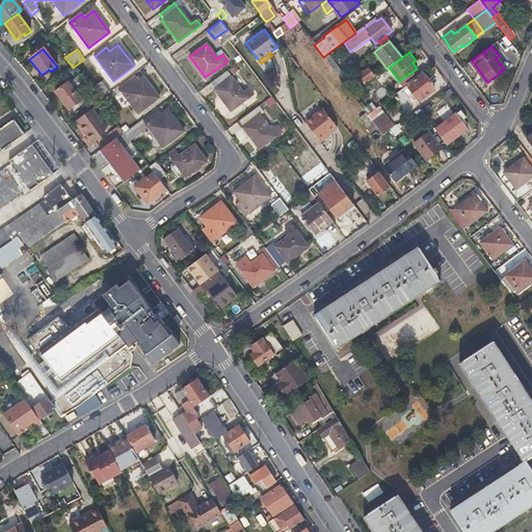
[(327,54),(323,57),(339,78),(343,75),(344,75),(327,54)]
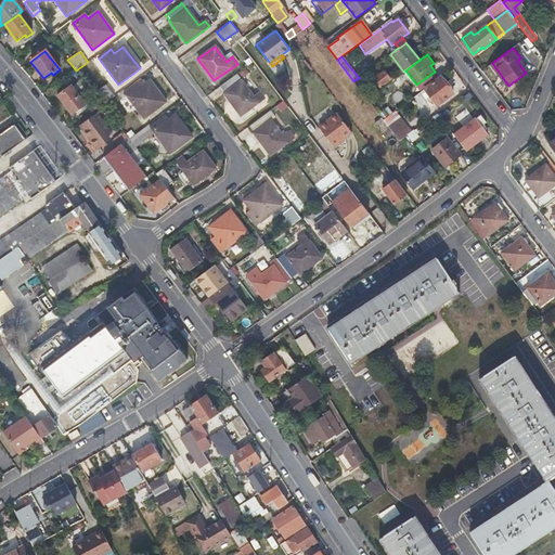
[(256,74),(260,71),(256,65),(252,68),(256,74)]
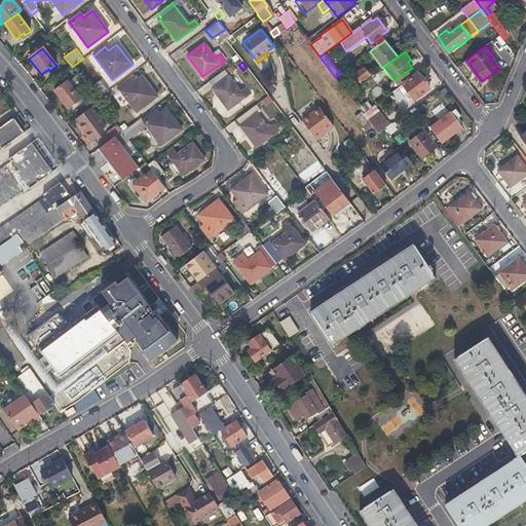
[(354,74),(360,82),(370,75),(364,67),(354,74)]
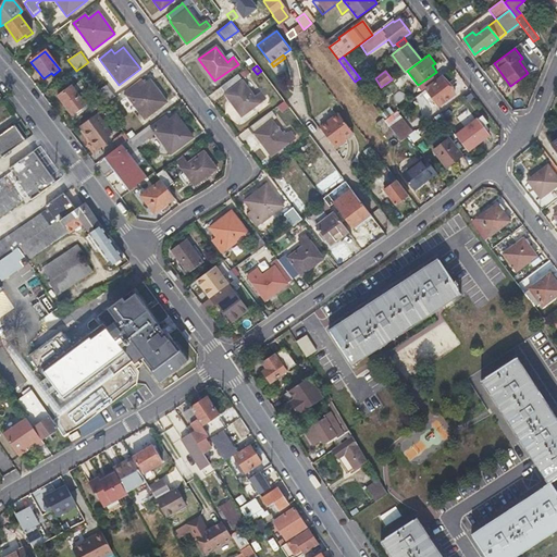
[(221,87),(220,87),(225,94),(224,95),(240,116),(264,99),(260,93),(252,97),(236,75),(221,87)]
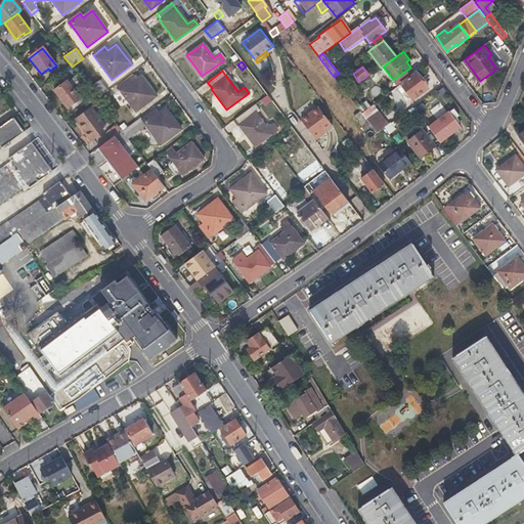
[(428,88),(416,73),(401,84),(400,84),(412,99),(428,88)]
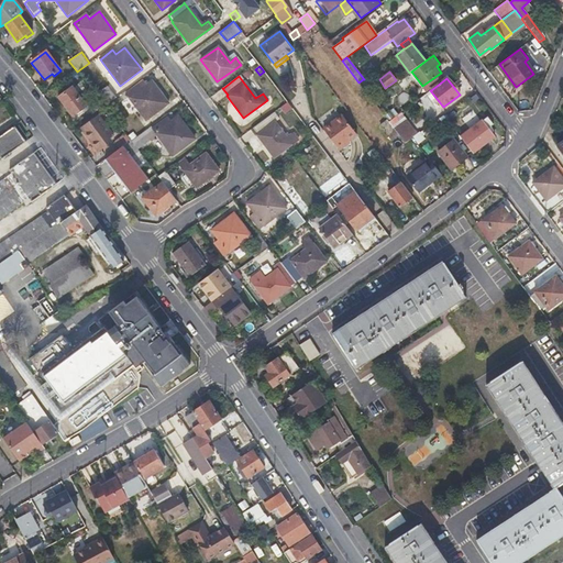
[(152,83),(142,89),(139,85),(127,94),(146,121),(168,105),(152,83)]
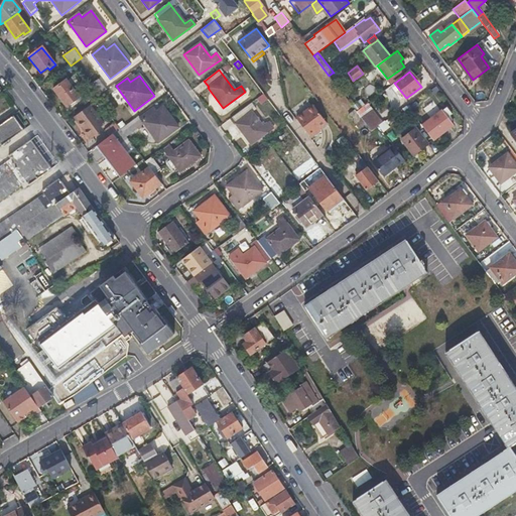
[(78,95),(67,80),(53,89),(67,107),(83,96),(81,93),(78,95)]
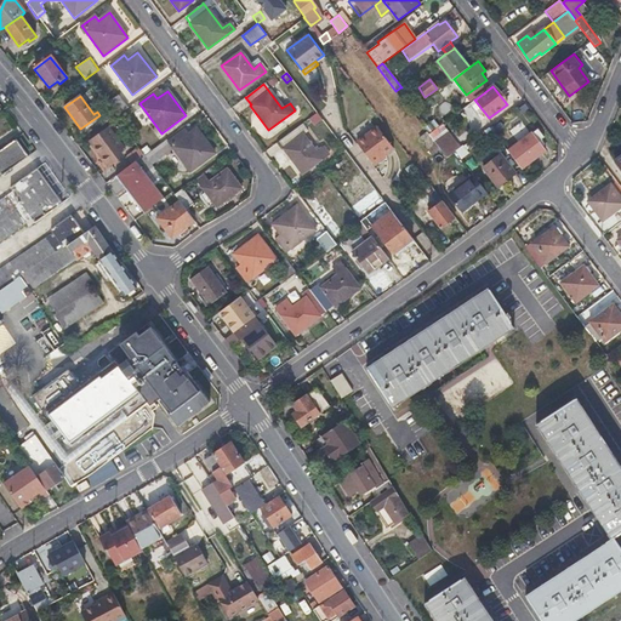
[(442,124),(423,101),(411,110),(428,134),(442,124)]
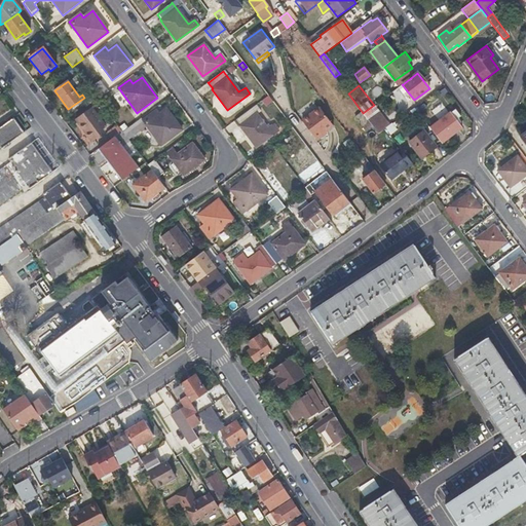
[(268,96),(264,99),(268,105),(272,102),(268,96)]
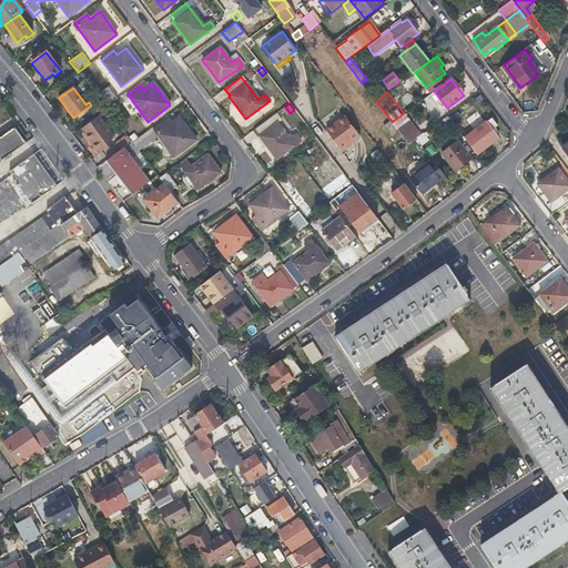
[(110,114),(105,108),(104,107),(98,112),(101,117),(104,114),(107,117),(110,114)]
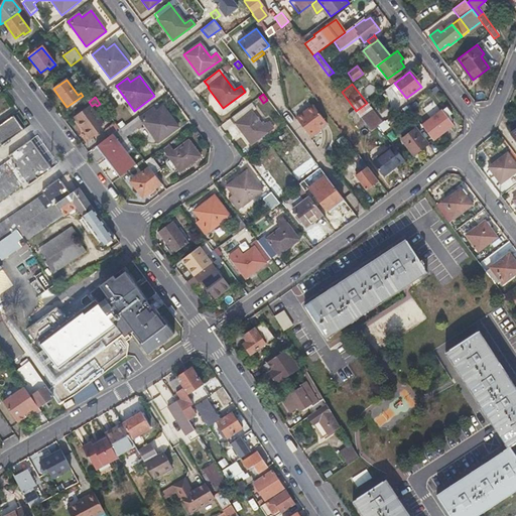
[(250,103),(232,118),(236,124),(235,124),(251,145),(272,128),(268,123),(262,128),(251,112),(255,110),(251,103),(250,103)]
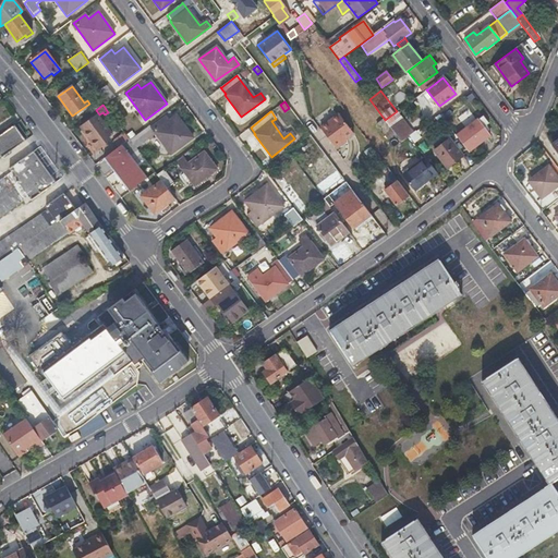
[(338,114),(319,129),(334,148),(346,140),(352,134),(338,114)]
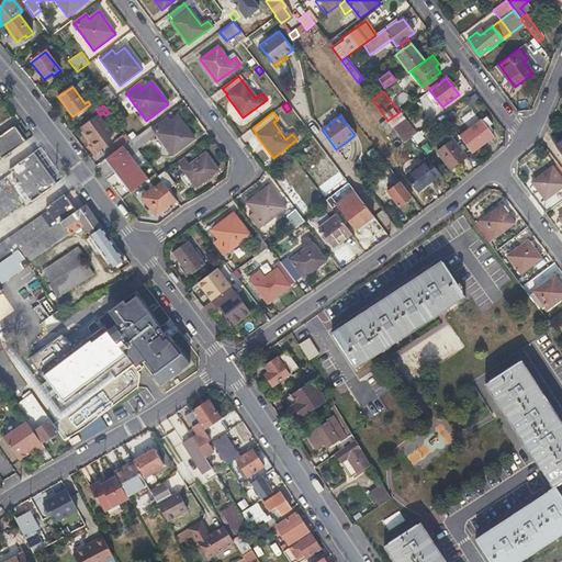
[(112,135),(98,116),(81,128),(98,150),(107,144),(104,142),(112,135)]
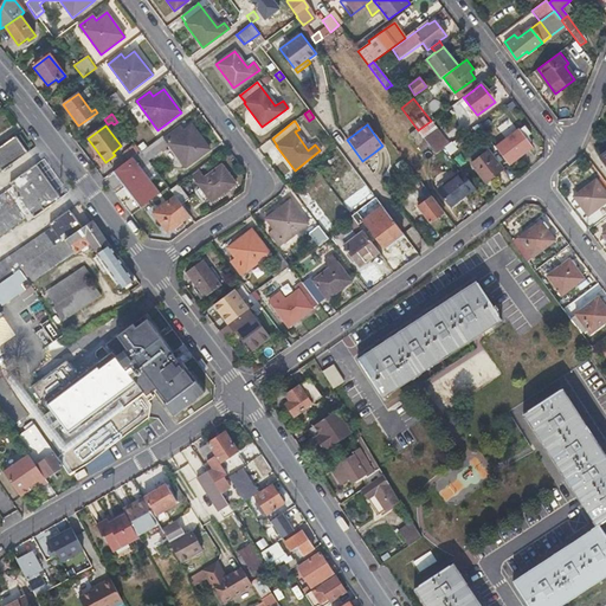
[(181,134),(178,129),(163,139),(185,168),(208,150),(192,127),(181,134)]
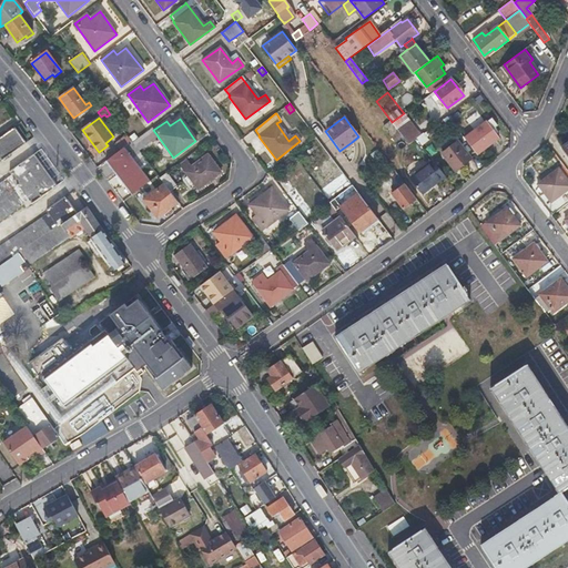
[(407,121),(396,129),(401,133),(401,134),(412,125),(407,121)]
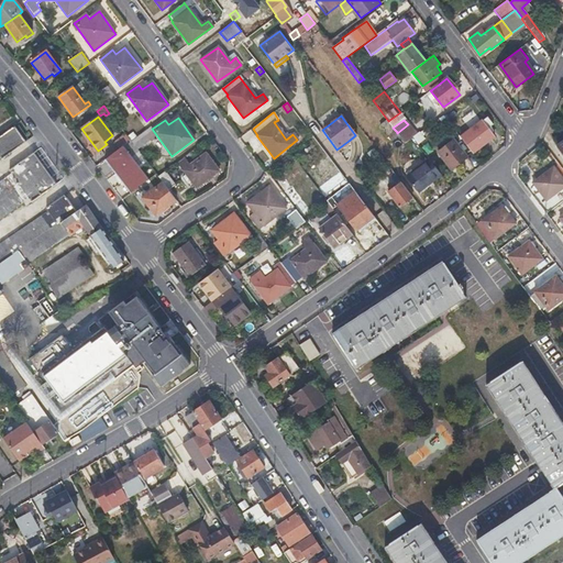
[(388,121),(383,125),(393,139),(399,134),(397,133),(397,132),(393,128),(389,122),(388,121)]
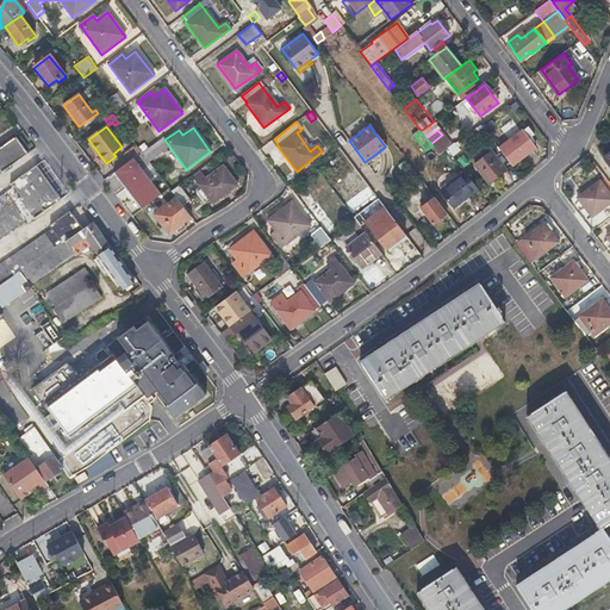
[(498,149),(511,165),(535,147),(522,131),(498,149)]
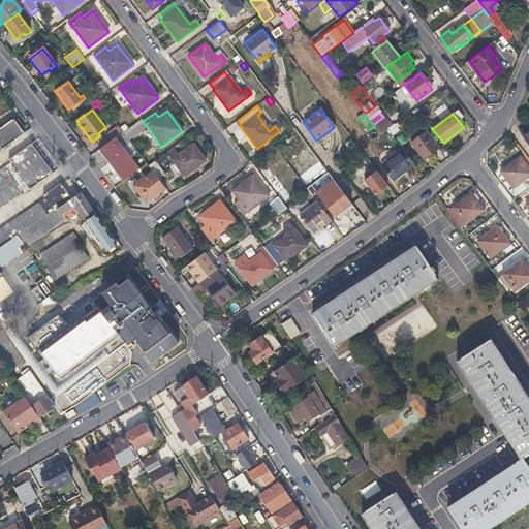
[(24,133),(13,119),(0,127),(0,148),(1,150),(24,133)]
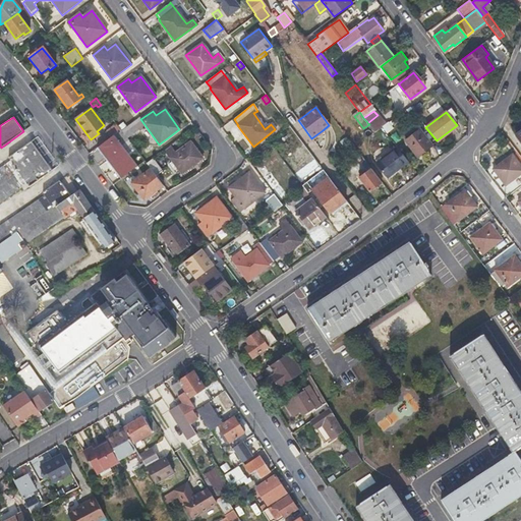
[(383,126),(388,132),(395,127),(390,121),(383,126)]
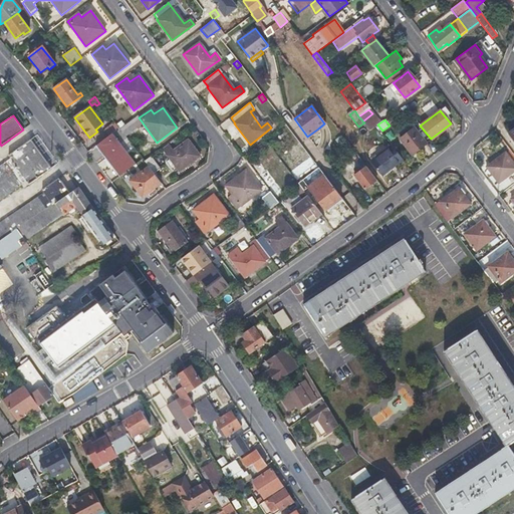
[(111,134),(118,129),(113,122),(103,131),(107,137),(111,134)]
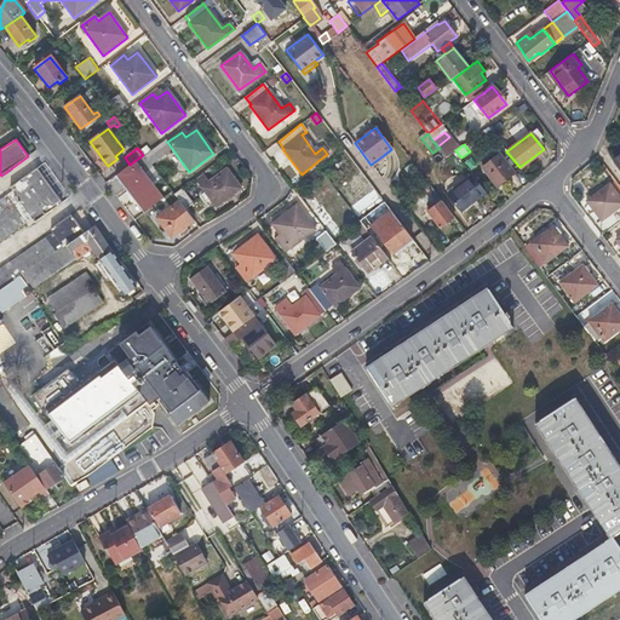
[(384,155),(371,165),(373,167),(385,158),(384,155)]
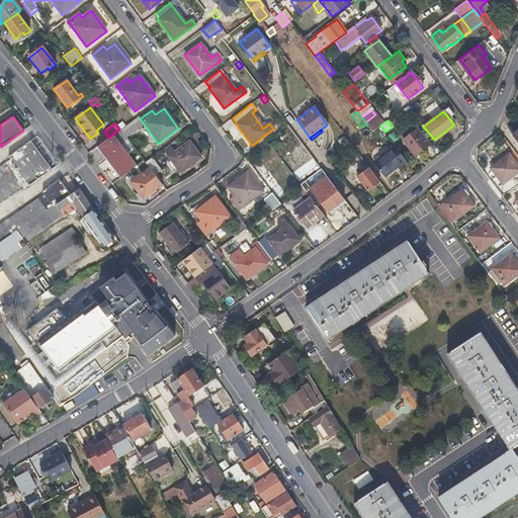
[(403,140),(415,156),(429,145),(418,130),(403,140)]
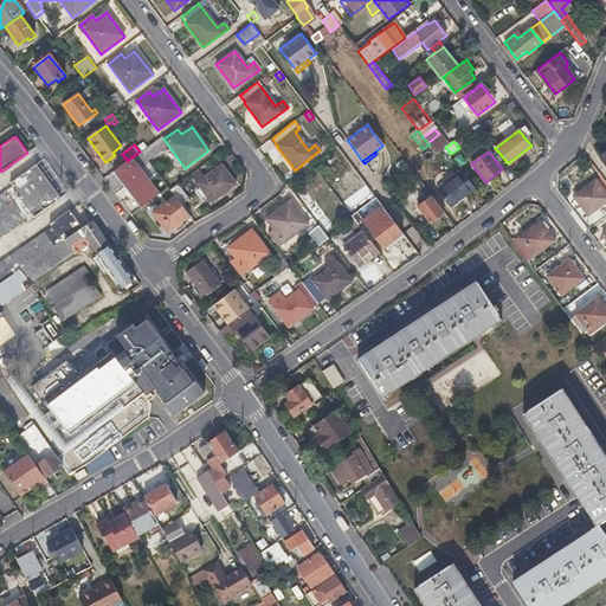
[(127,161),(113,172),(140,208),(159,194),(131,158),(127,161)]
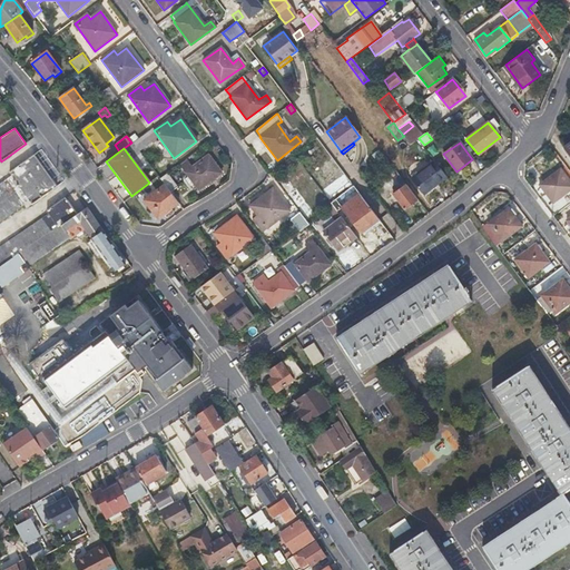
[(0,184),(0,220),(29,202),(32,205),(56,187),(33,155),(9,173),(12,176),(0,184)]
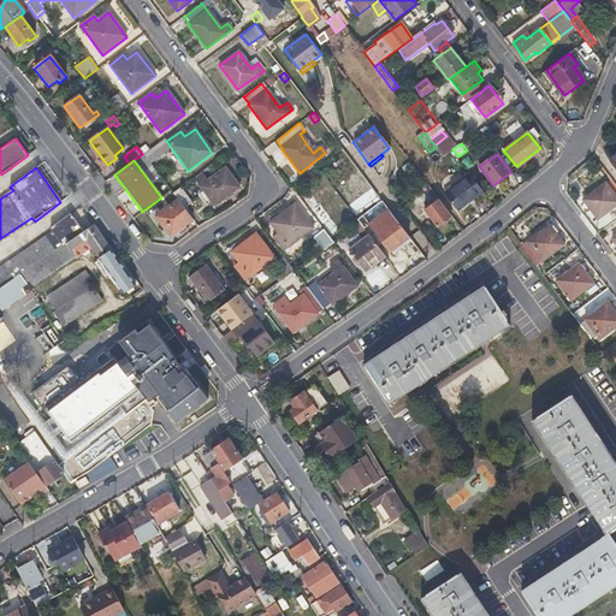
[(225,169),(207,182),(201,175),(195,179),(214,206),(238,188),(225,169)]
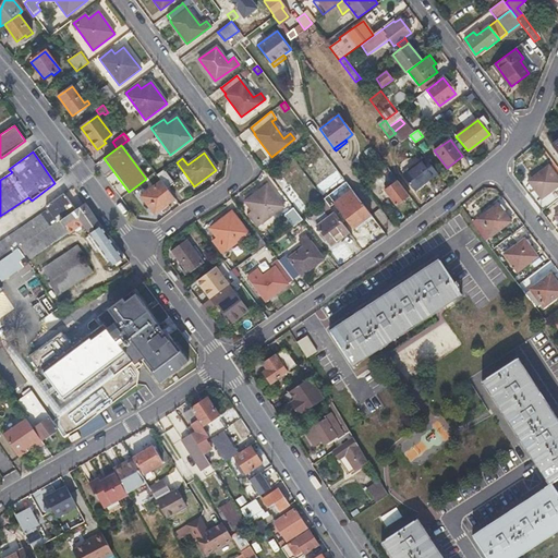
[(415,191),(437,174),(424,157),(402,174),(415,191)]
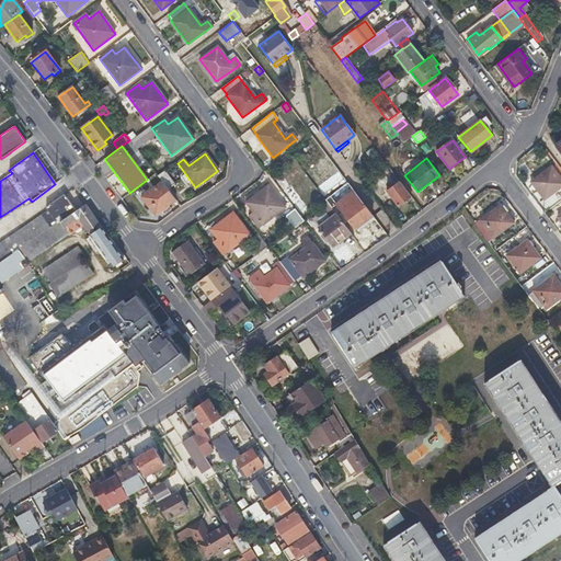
[(560,185),(560,176),(552,165),(533,180),(545,197),(560,185)]
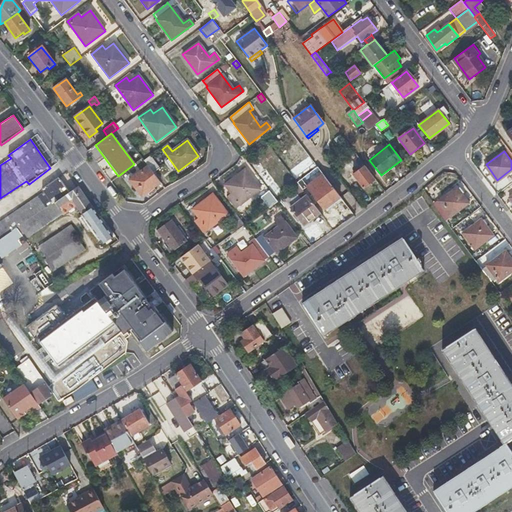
[(160,168),(150,156),(143,161),(148,167),(153,173),(160,168)]
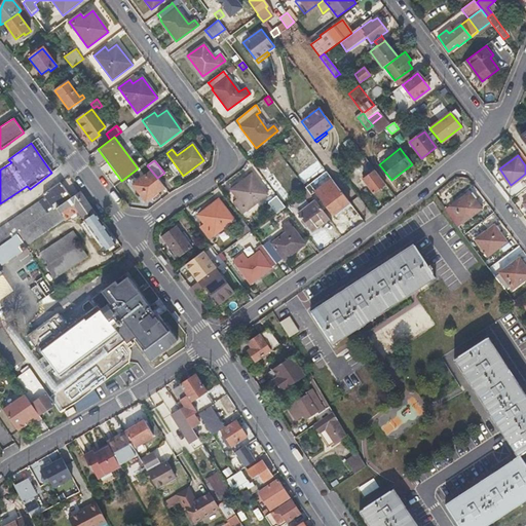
[(372,194),(385,184),(369,163),(365,166),(370,175),(362,181),(372,194)]
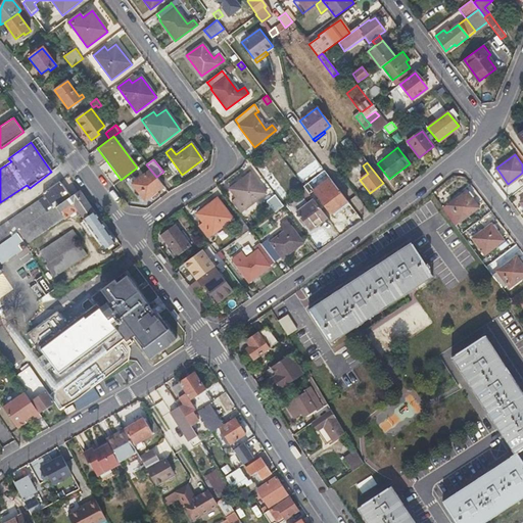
[(144,201),(163,187),(156,177),(151,171),(132,184),(144,201)]
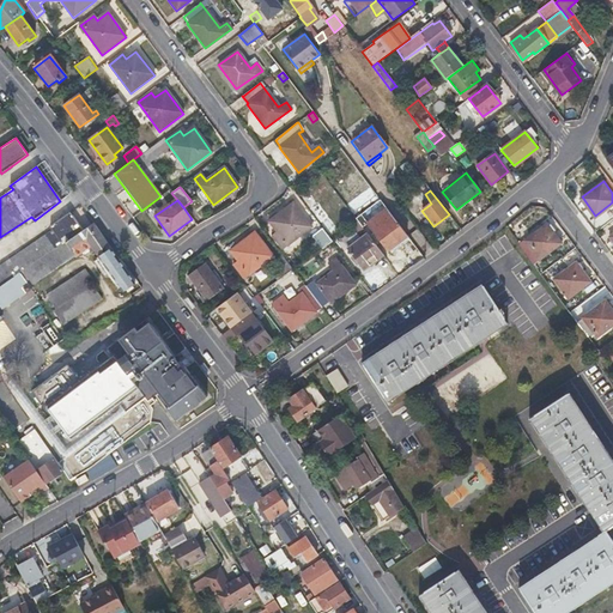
[(281,249),(310,228),(292,204),(268,222),(277,232),(271,236),(281,249)]
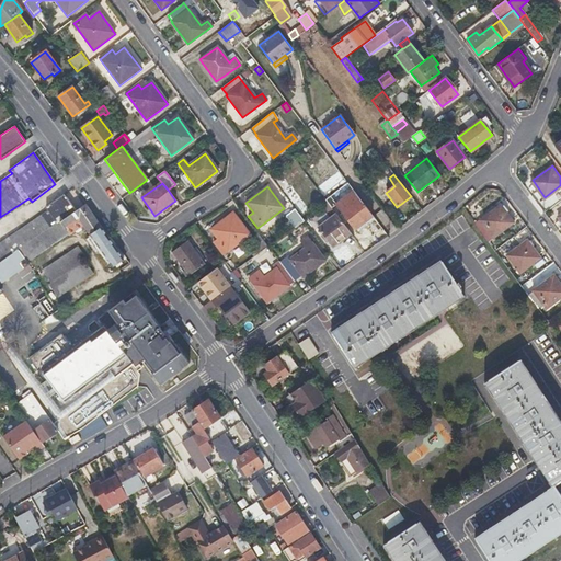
[(371,215),(354,192),(336,205),(354,229),(371,215)]
